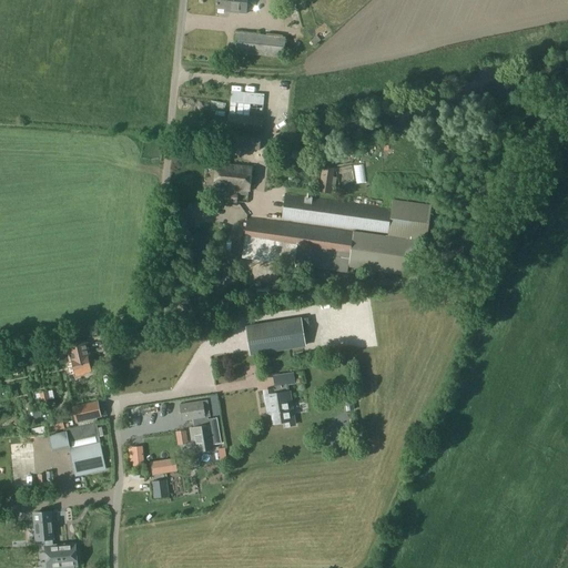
[(216,0),(216,8),(225,9),(225,12),(245,14),(246,0),(216,0)]
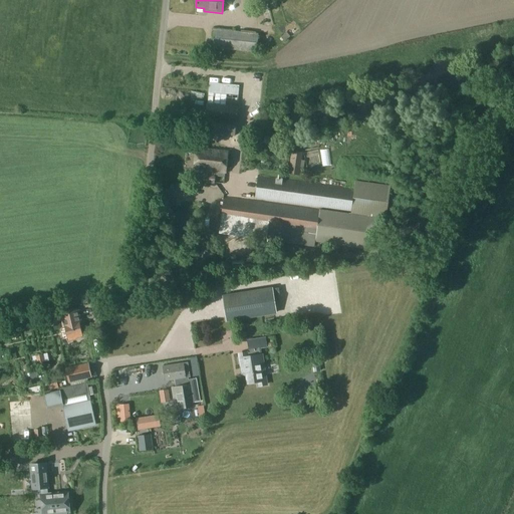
[(284,41),(299,28),(296,24),(281,37),(284,41)]
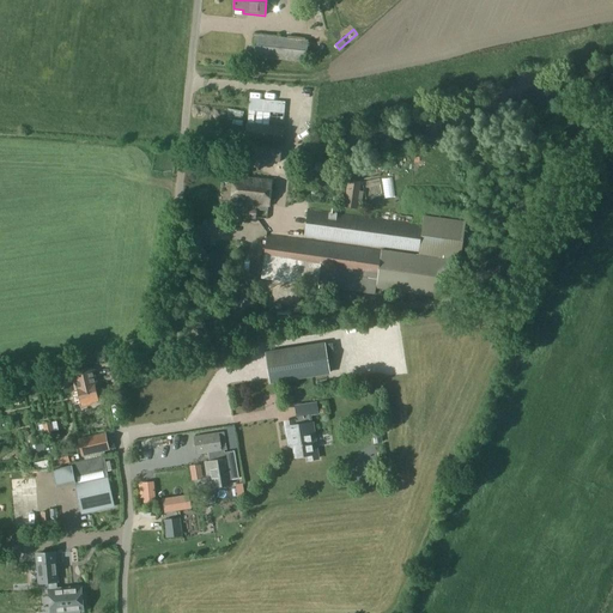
[(255,35),(253,58),(253,64),(258,65),(258,59),(305,64),(307,60),(313,60),(314,41),(308,41),(308,40),(255,35)]
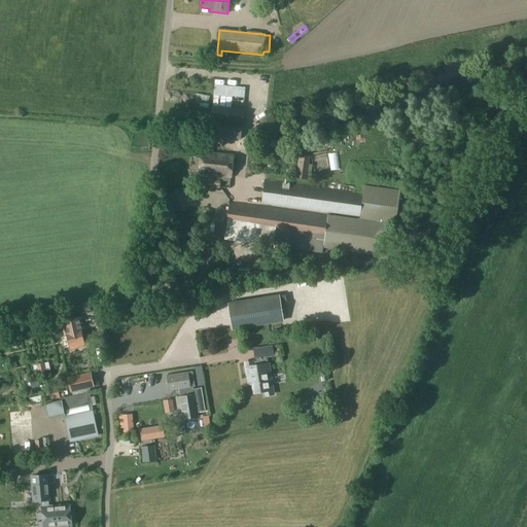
[(212,106),(209,136),(241,140),(245,97),(213,95),(212,106)]
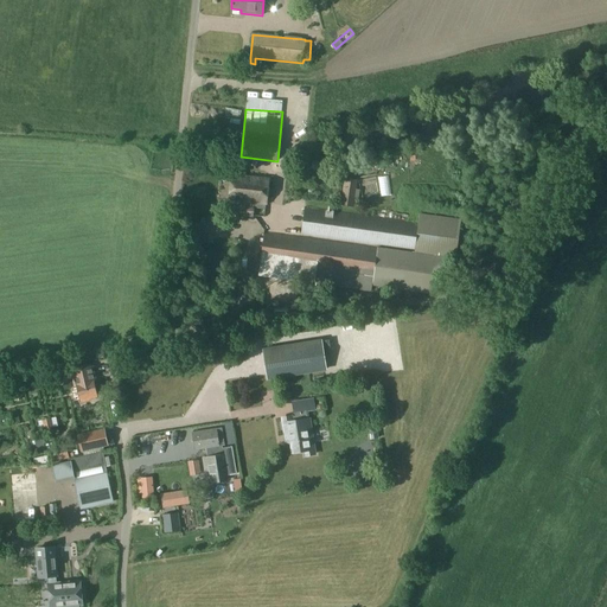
[(266,205),(268,179),(231,176),(229,200),(266,205)]
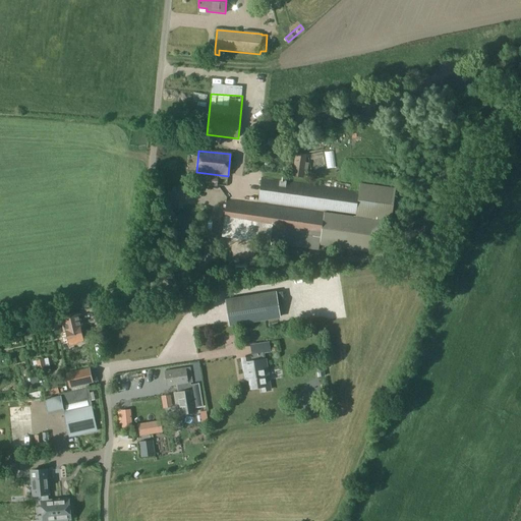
[(319,152),(308,152),(309,169),(319,169),(319,152)]
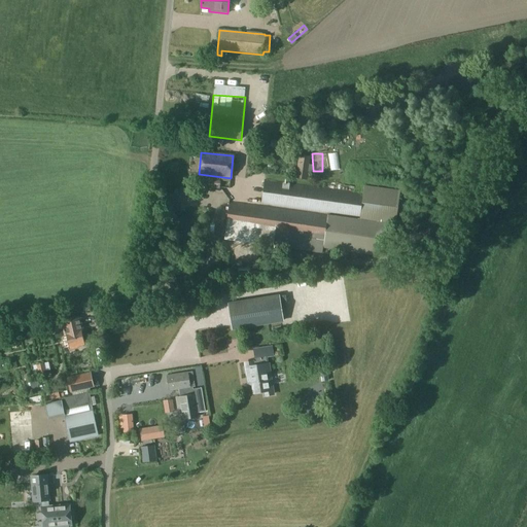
[(299,154),(295,178),(307,180),(309,172),(308,172),(309,164),(310,164),(311,155),(299,154)]
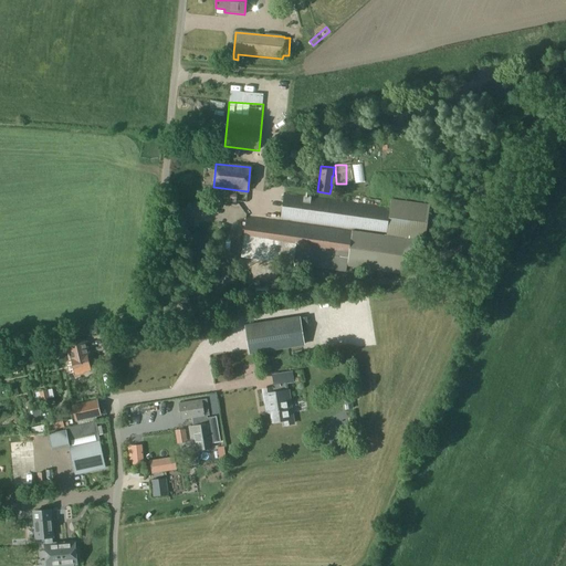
[(226,201),(236,203),(237,194),(227,192),(226,201)]
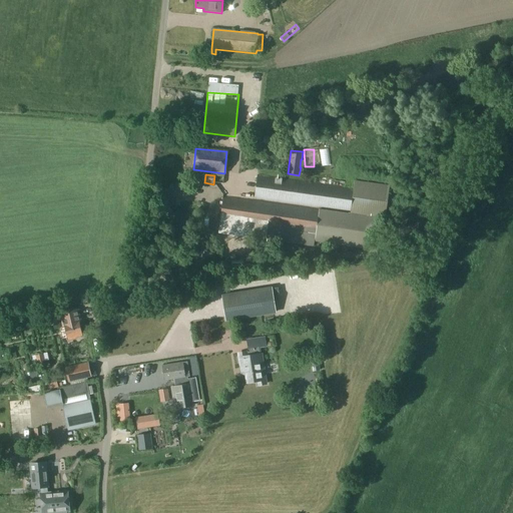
[(230,234),(314,246),(315,241),(371,249),(376,216),(386,218),(390,185),(355,180),(354,188),(258,175),(253,199),(223,195),(218,233),(230,234)]
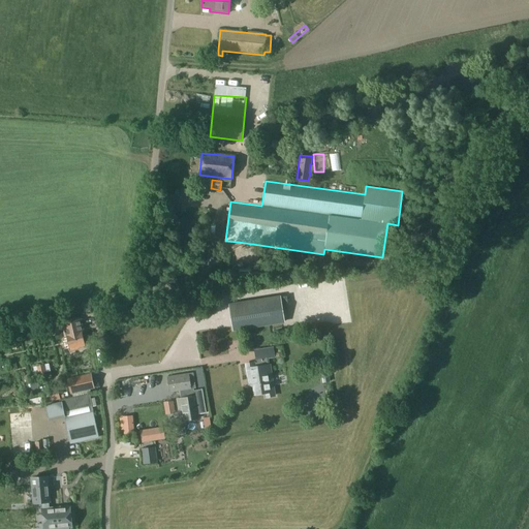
[(173,210),(174,195),(162,194),(161,209),(173,210)]
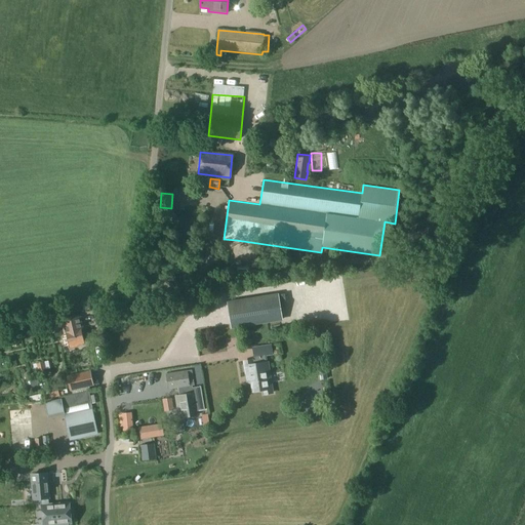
[(282,319),(280,308),(287,307),(285,294),(228,303),(232,327),(282,319)]
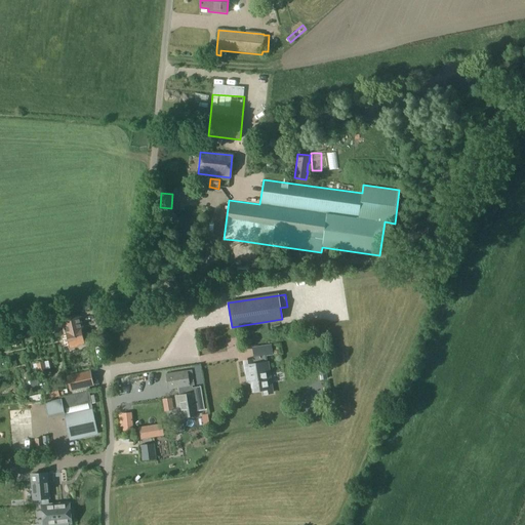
[(127,307),(131,314),(143,309),(138,301),(127,307)]
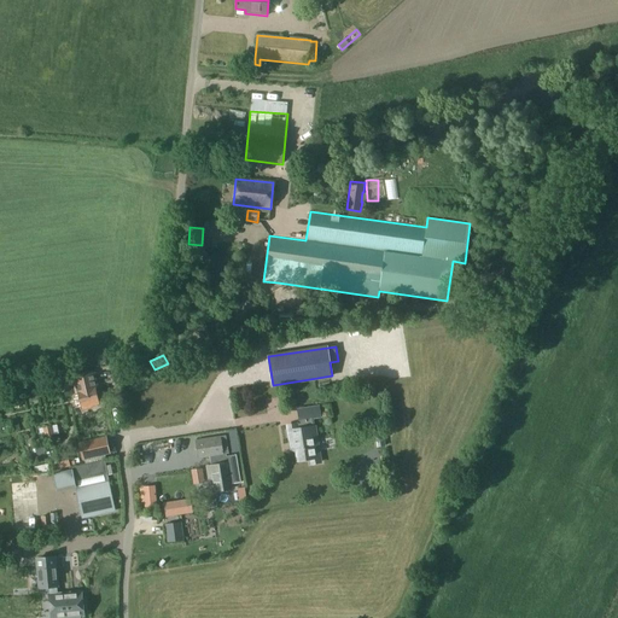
[(76,407),(81,406),(82,409),(91,407),(91,404),(98,403),(94,384),(97,383),(94,373),(73,378),(65,380),(66,386),(75,385),(76,392),(79,392),(80,395),(74,396),(76,407)]
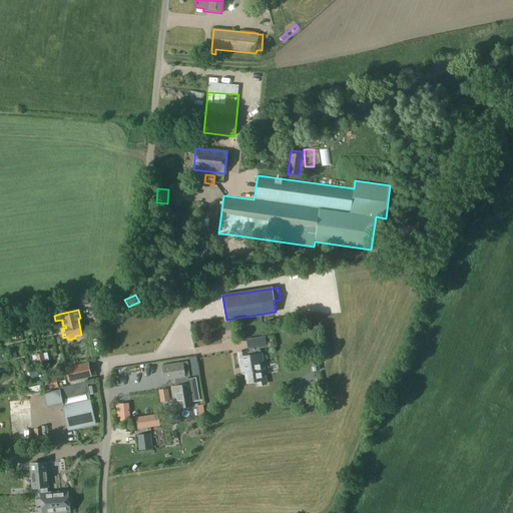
[(382,319),(376,328),(382,332),(388,323),(382,319)]
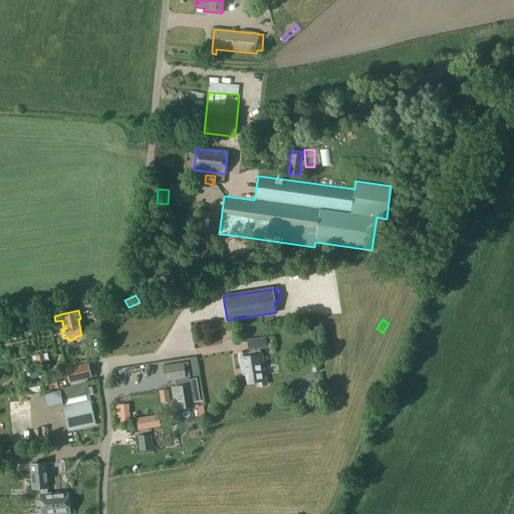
[(238,354),(240,367),(244,366),(247,383),(257,381),(258,386),(267,384),(265,375),(261,376),(260,365),(264,364),(262,354),(261,354),(259,347),(266,346),(265,338),(248,340),(249,349),(250,349),(251,356),(248,357),(247,352),(238,354)]
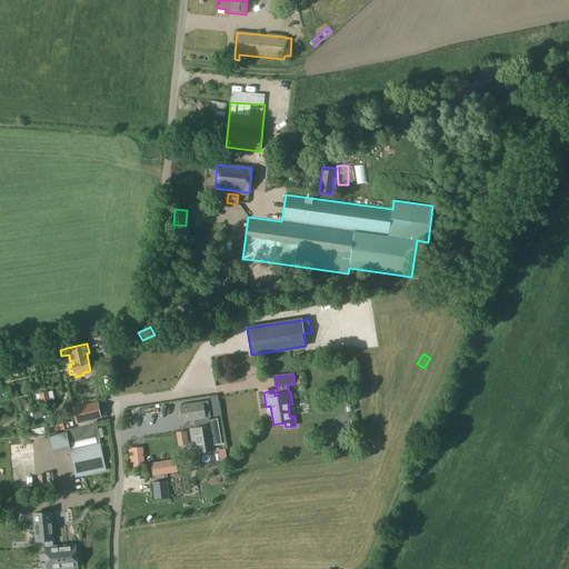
[(43,391),(35,393),(38,403),(47,400),(43,391)]
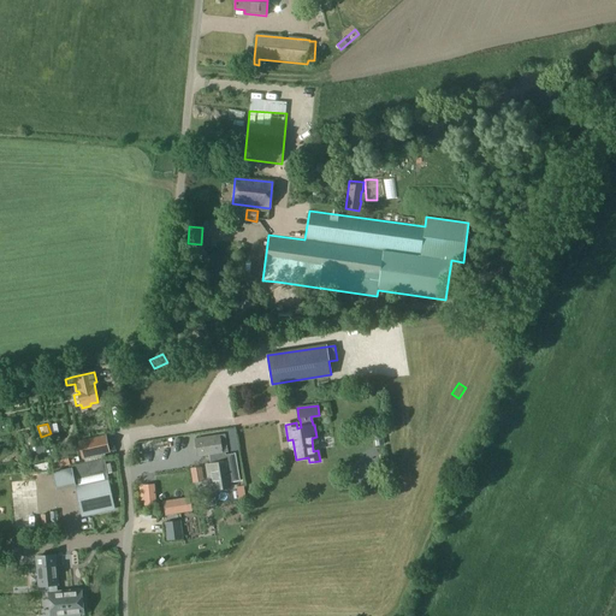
[(219,436),(195,439),(199,456),(221,452),(219,436)]
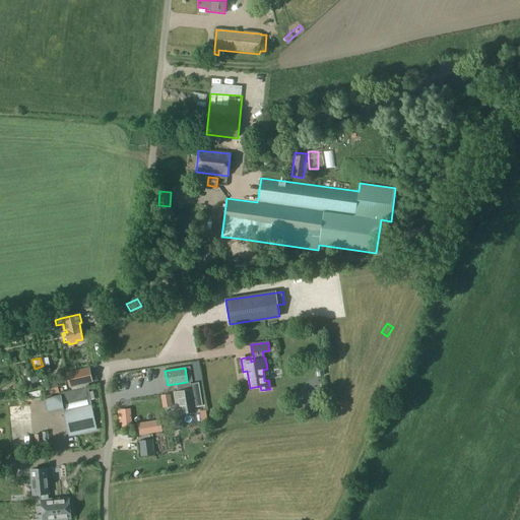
[(89,369),(67,374),(69,386),(91,381),(89,369)]
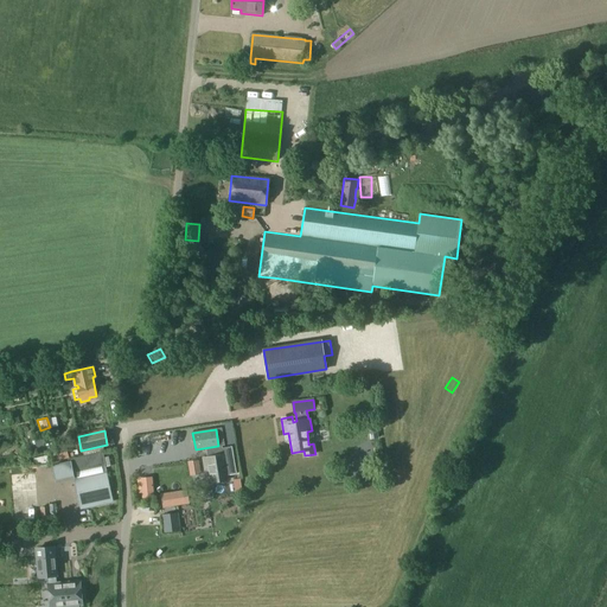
[(87,470),(104,466),(102,454),(84,458),(87,470)]
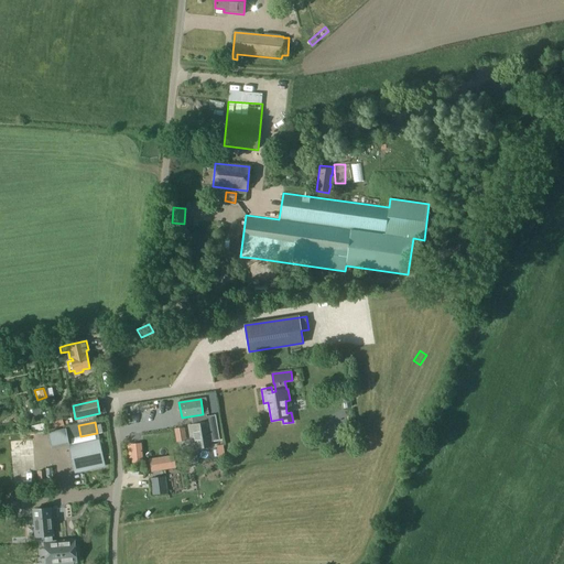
[(213,445),(209,422),(188,425),(193,449),(213,445)]
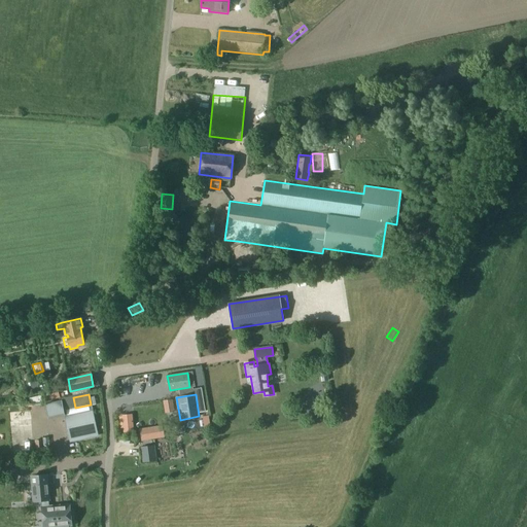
[(46,401),(48,416),(60,415),(59,411),(63,410),(60,399),(46,401)]
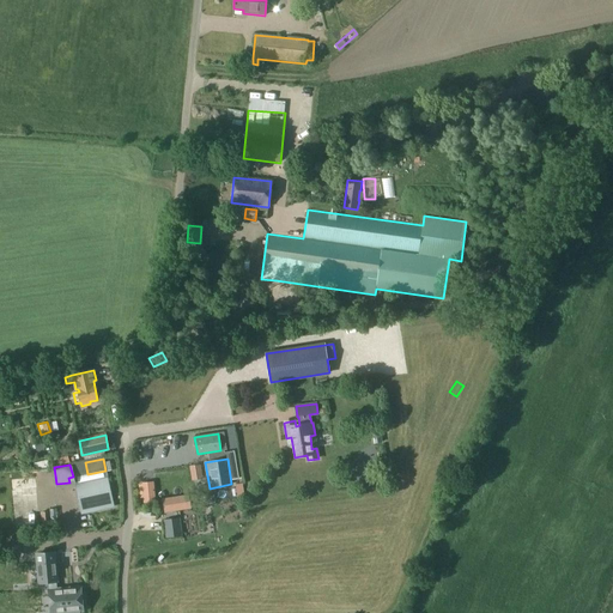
[(114,505),(108,479),(76,485),(82,513),(114,505)]
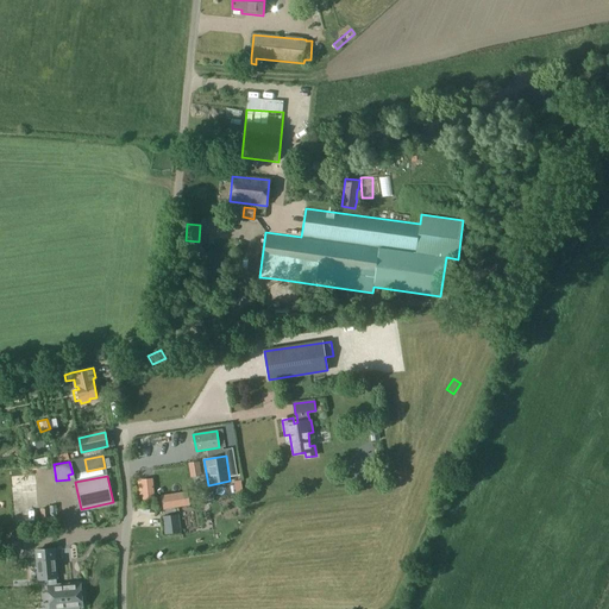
[(152,478),(140,479),(143,500),(155,498),(152,478)]
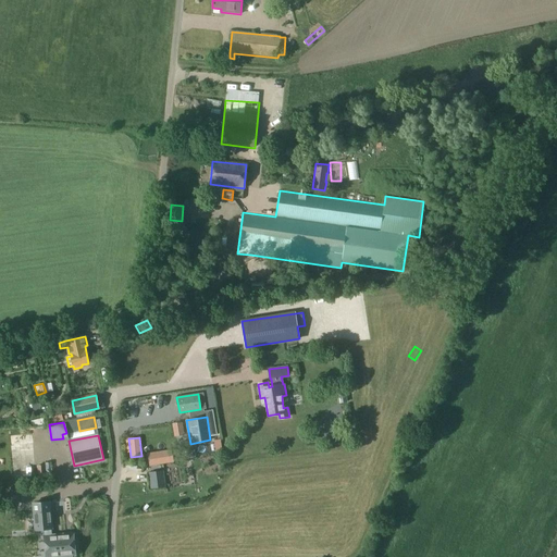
[(16,457),(31,455),(29,446),(15,448),(16,457)]
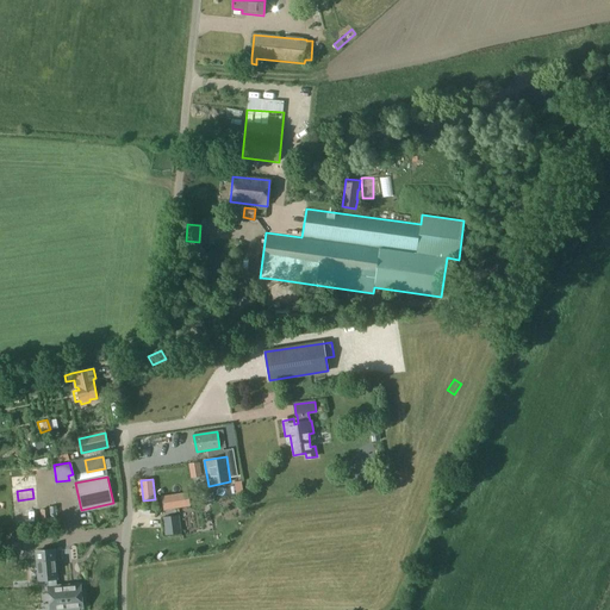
[(174,534),(172,520),(163,521),(166,535),(174,534)]
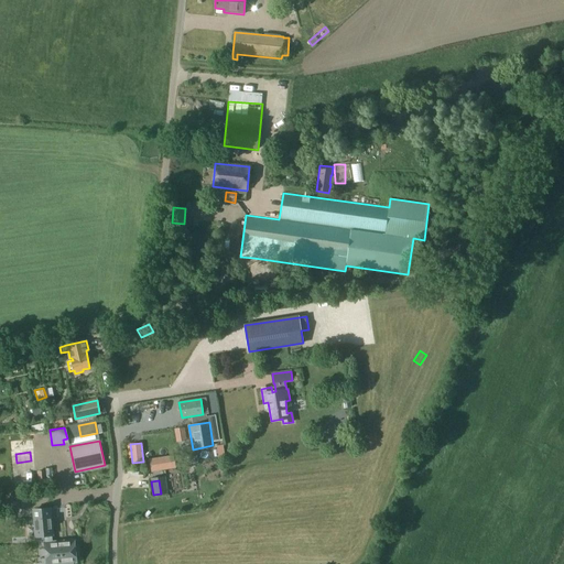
[(63,519),(63,507),(53,507),(54,519),(63,519)]
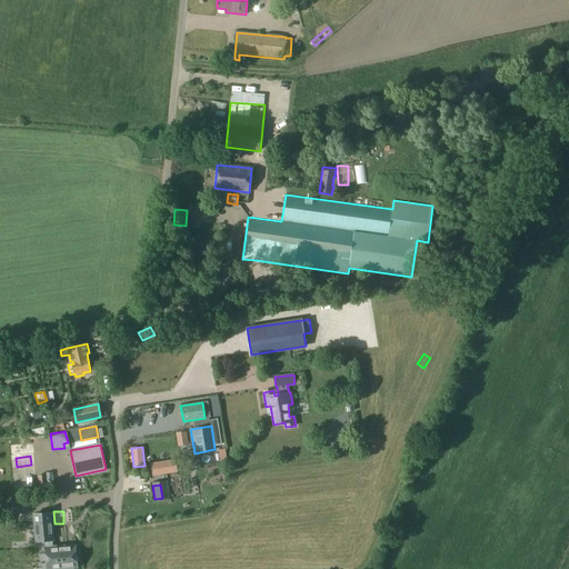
[(37,541),(46,540),(46,548),(47,568),(63,568),(65,568),(77,567),(75,546),(52,547),(51,540),(53,539),(50,512),(33,515),(37,541)]
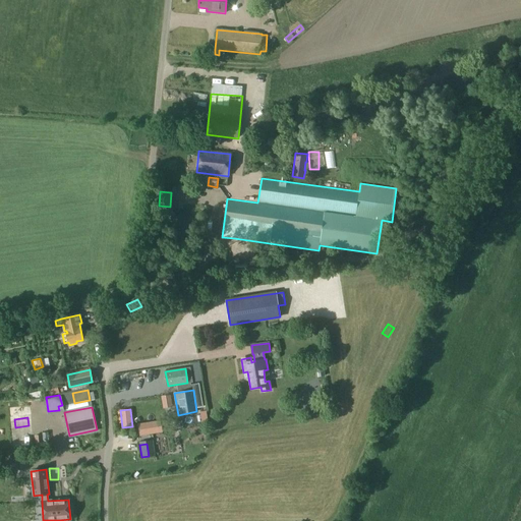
[(9,480),(10,499),(19,498),(18,480),(9,480)]
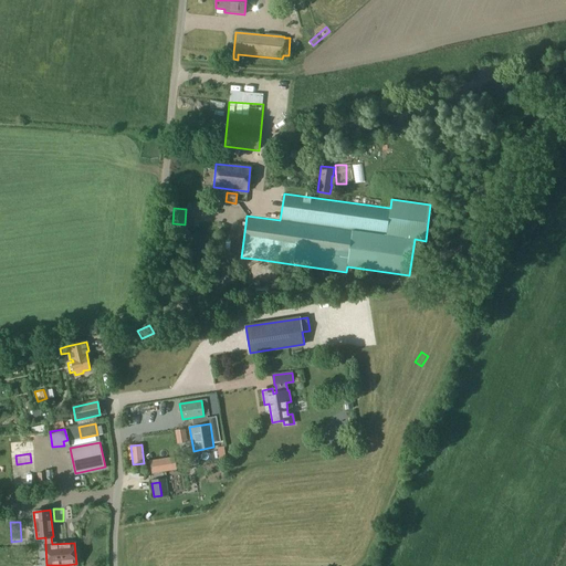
All buildings are outlined.
